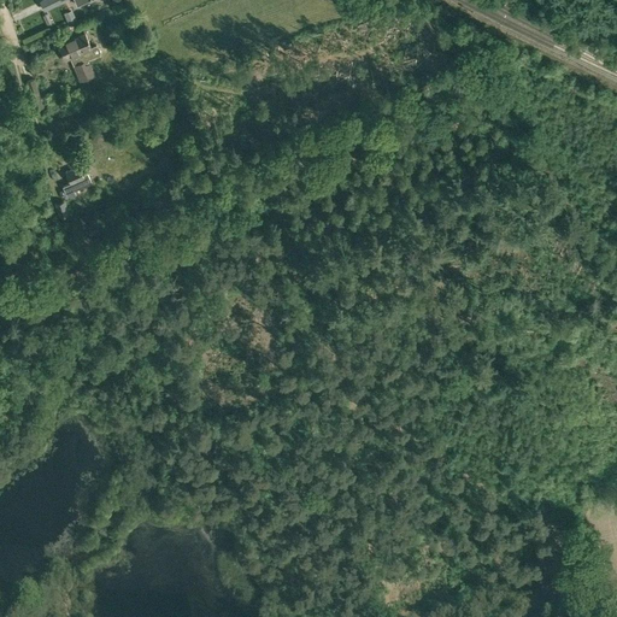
[(43,0),(41,1),(45,10),(65,0),(74,0),(77,6),(88,0),(43,0)]
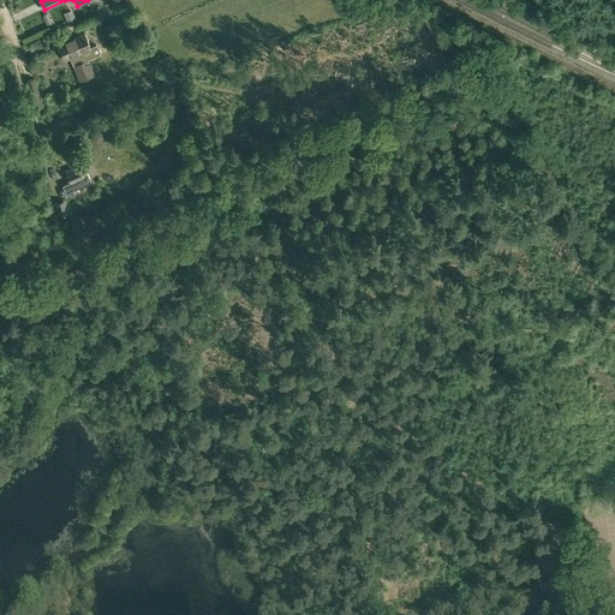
[(69,23),(76,19),(72,10),(64,13),(69,23)]
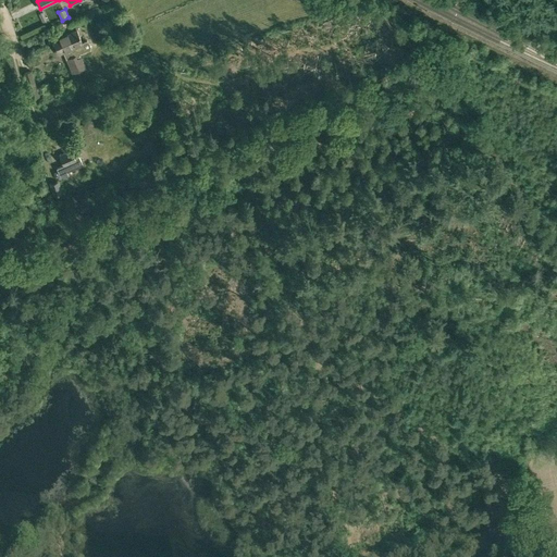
[(67,22),(70,26),(82,22),(79,17),(67,22)]
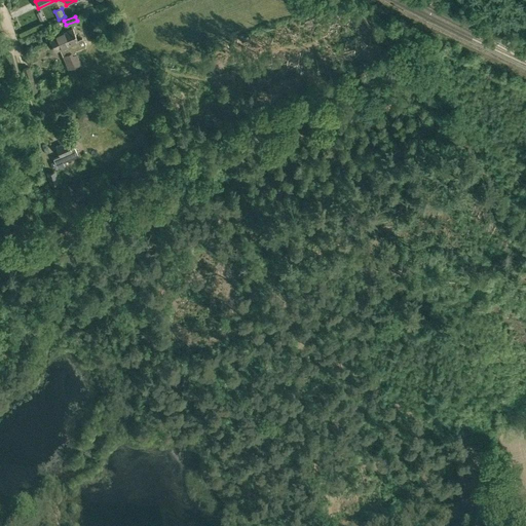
[(73,29),(60,35),(61,38),(64,37),(65,40),(67,39),(69,44),(66,45),(69,53),(75,50),(81,48),(85,46),(82,38),(77,40),(73,29)]
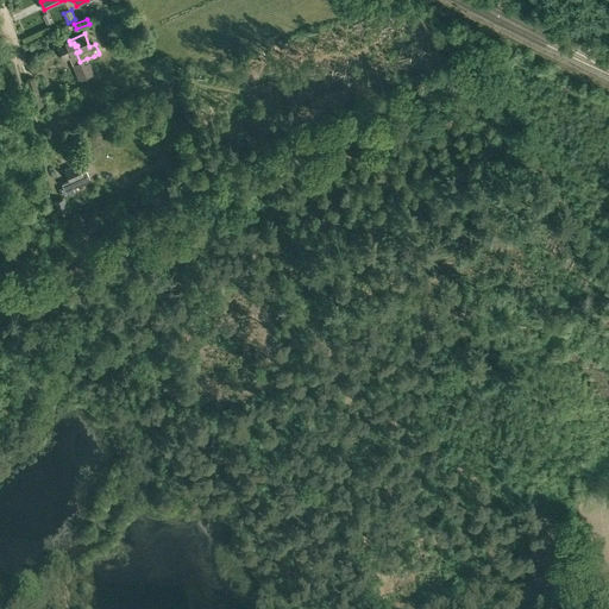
[(70,44),(69,41),(66,42),(57,45),(63,61),(69,57),(73,64),(79,80),(93,74),(92,70),(87,58),(80,62),(76,52),(80,51),(77,45),(75,46),(74,43),(70,44)]
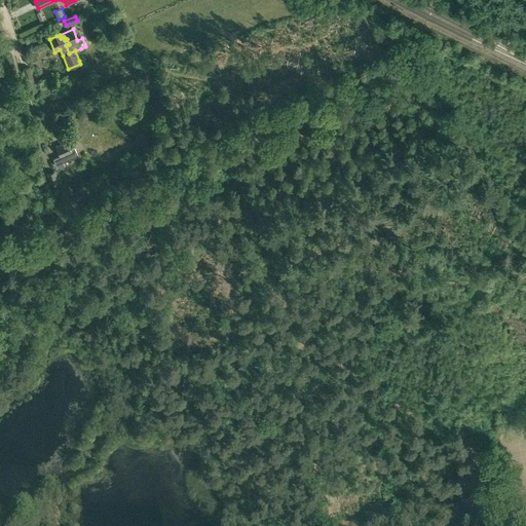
[(27,81),(30,91),(36,89),(33,80),(29,67),(23,69),(27,81)]
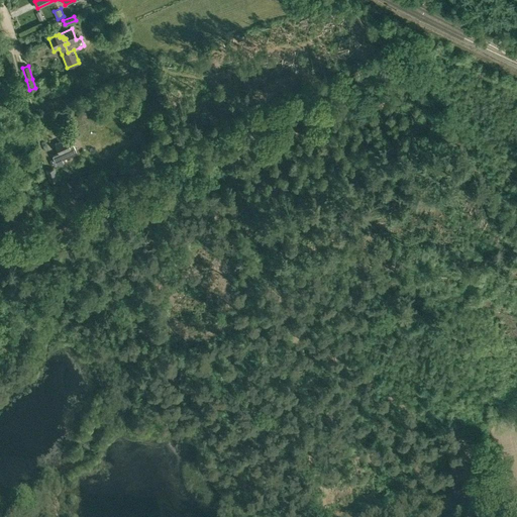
[(62,160),(77,153),(73,145),(69,146),(66,139),(55,144),(59,153),(53,157),(54,160),(49,162),(52,167),(63,162),(62,160)]
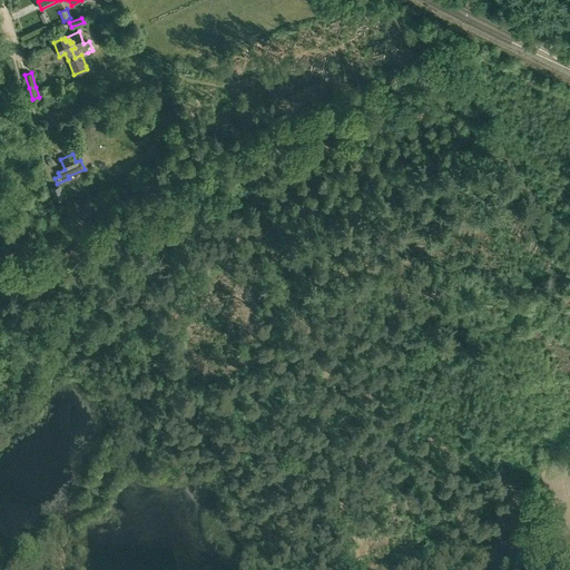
[(55,202),(64,198),(59,186),(51,188),(55,202)]
